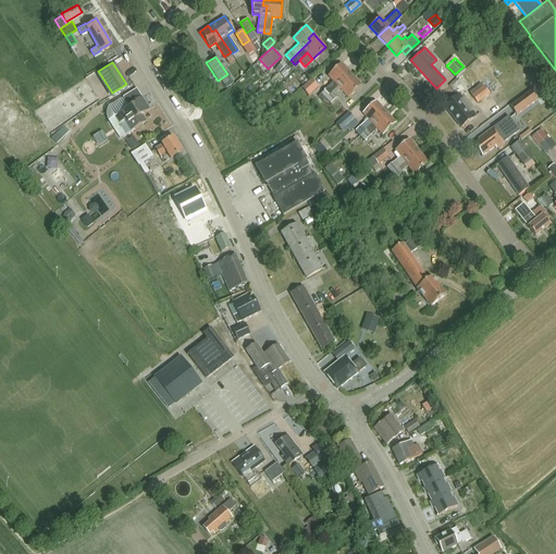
[(348,71),(341,62),(328,74),(332,79),(337,85),(345,78),(343,75),(348,71)]
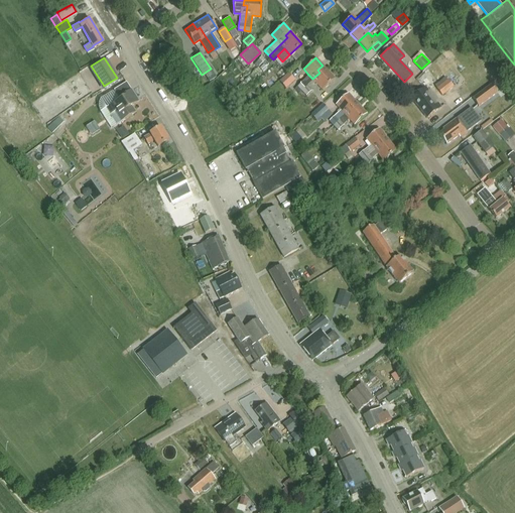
[(87,65),(82,71),(86,74),(89,71),(91,73),(93,70),(87,65)]
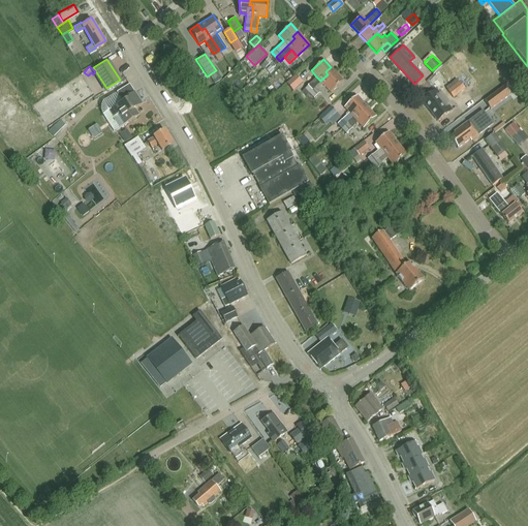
[(331,91),(343,80),(333,69),(331,67),(325,71),(328,74),(320,81),(324,85),(331,91)]
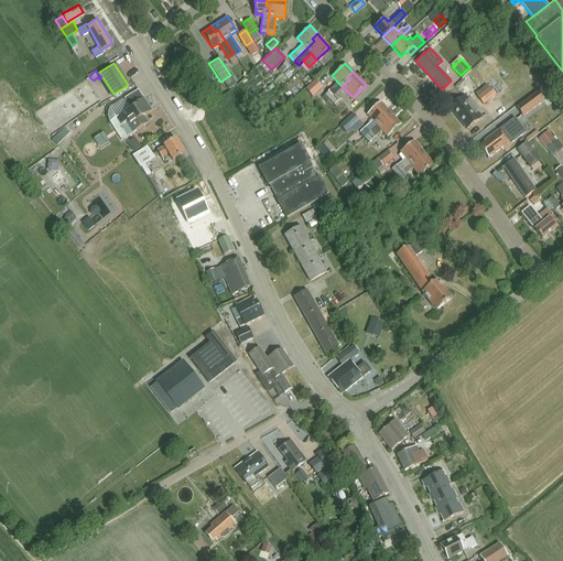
[(314,78),(304,87),(312,95),(322,86),(314,78)]
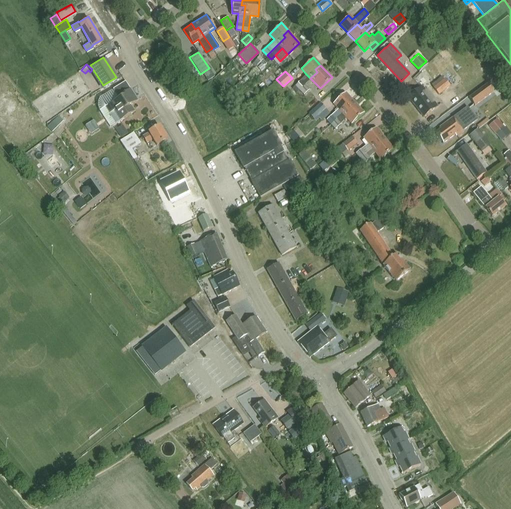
[(503,82),(510,76),(510,74),(509,72),(501,78),(503,82)]
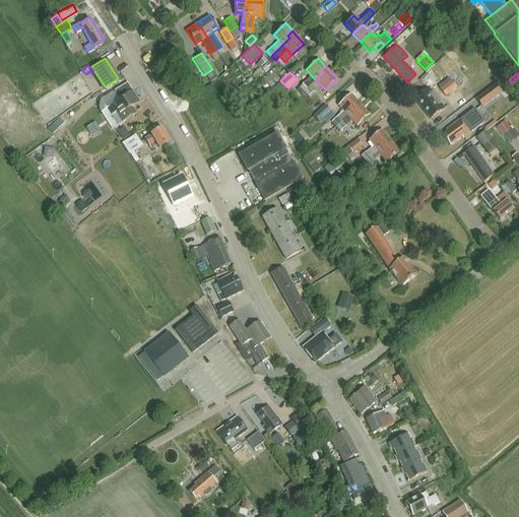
[(310,74),(305,78),(310,84),(315,79),(310,74)]
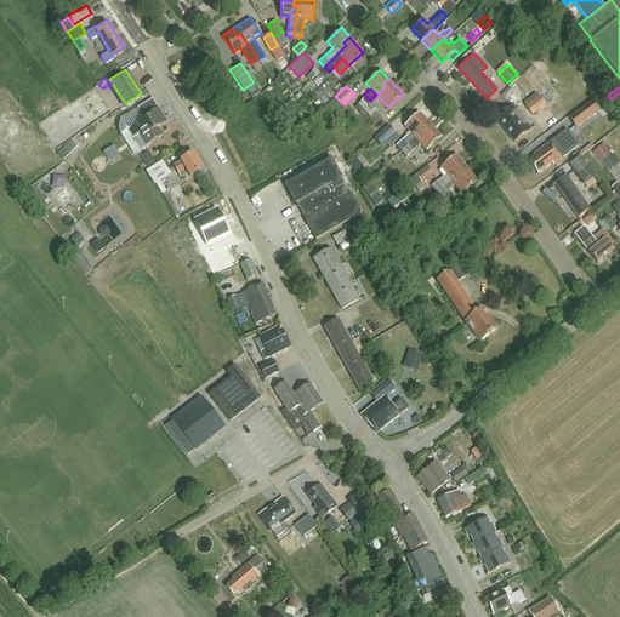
[(363,107),(370,101),(364,93),(358,101),(363,107)]
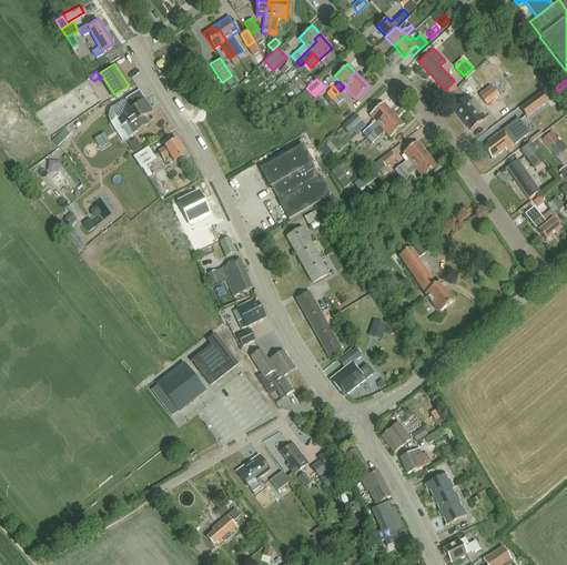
[(493,87),(481,96),(486,103),(498,93),(493,87)]
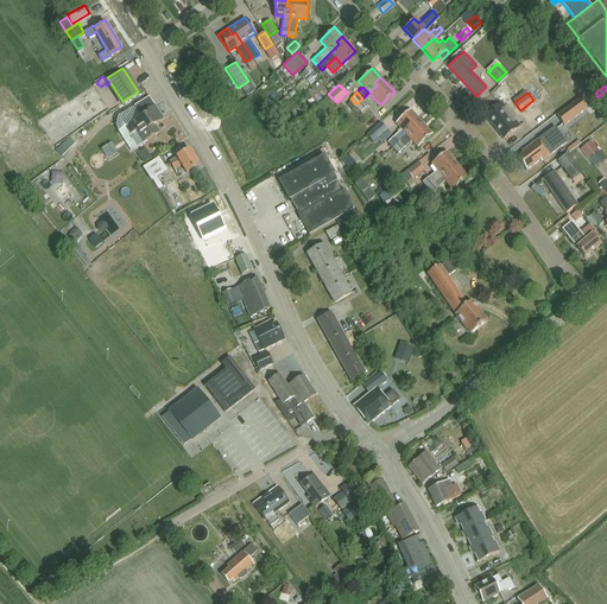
[(149,94),(133,103),(118,114),(117,116),(115,119),(115,121),(115,125),(117,127),(117,129),(130,148),(141,141),(159,129),(155,122),(163,116),(149,94)]
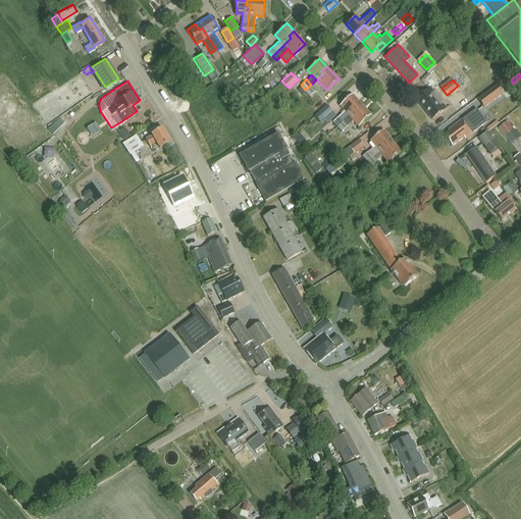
[(483,106),(503,92),(498,84),(477,99),(483,106)]
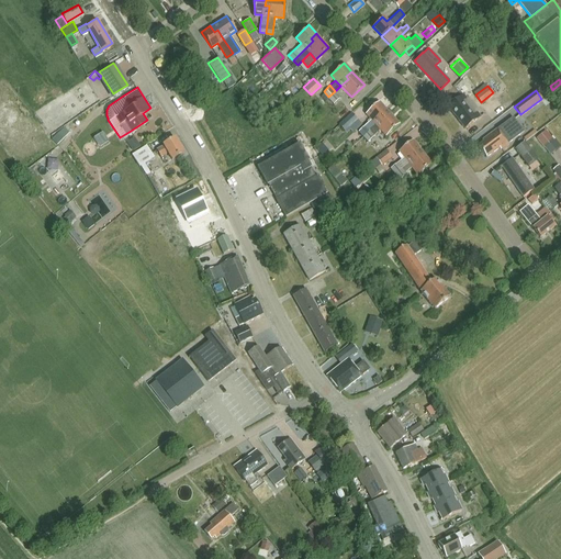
[(325,100),(328,97),(324,91),(320,94),(325,100)]
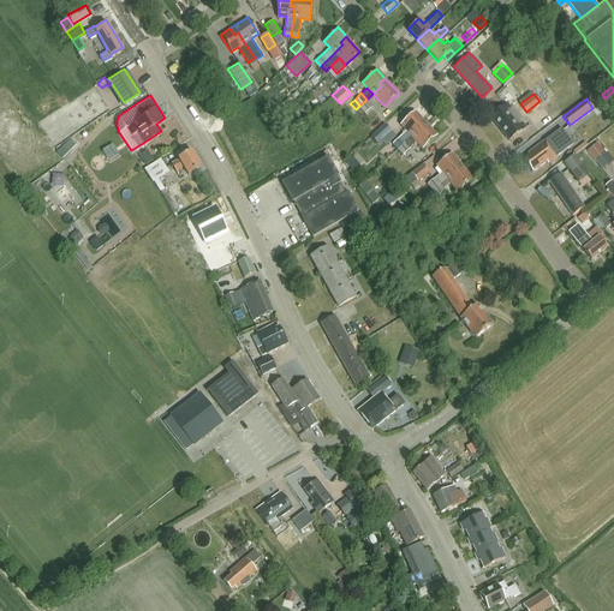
[(364,111),(371,105),(367,100),(359,106),(364,111)]
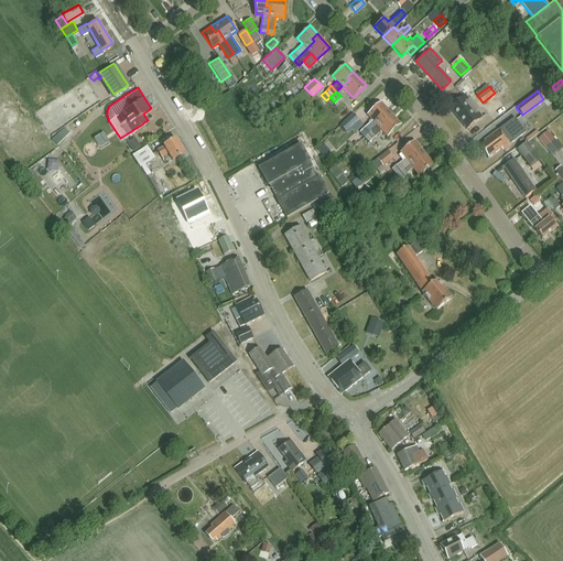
[(466,128),(482,116),(477,111),(474,114),(464,100),(467,97),(464,93),(448,105),(466,128)]
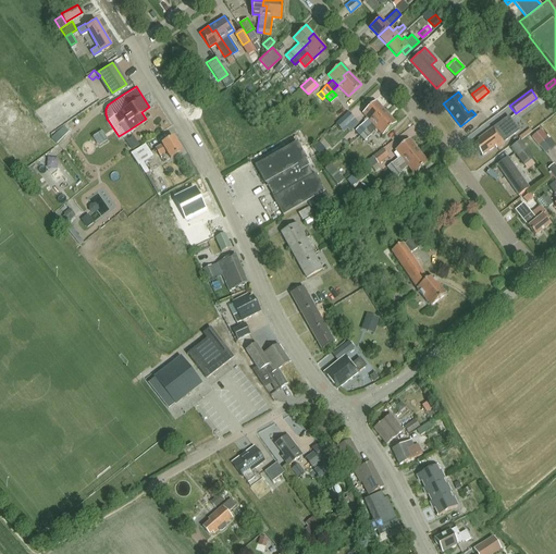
[(385,111),(385,110),(375,99),(361,111),(368,118),(355,128),(360,134),(367,127),(372,123),(380,115),(378,113),(383,108),(385,111)]
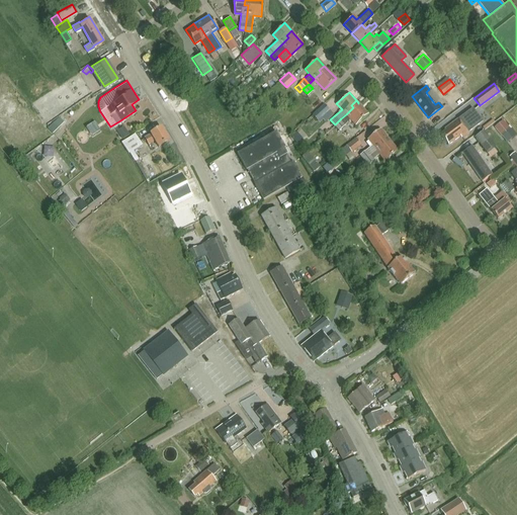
[(367,113),(358,102),(358,103),(356,100),(351,105),(353,107),(346,114),(349,118),(355,124),(367,113)]
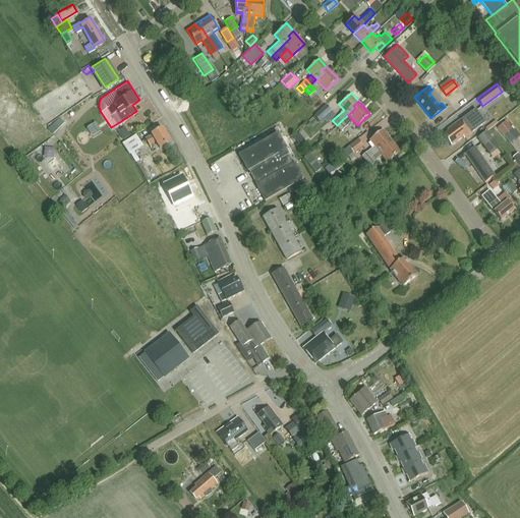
[(326,103),(313,114),(319,119),(331,109),(329,106),(326,103)]
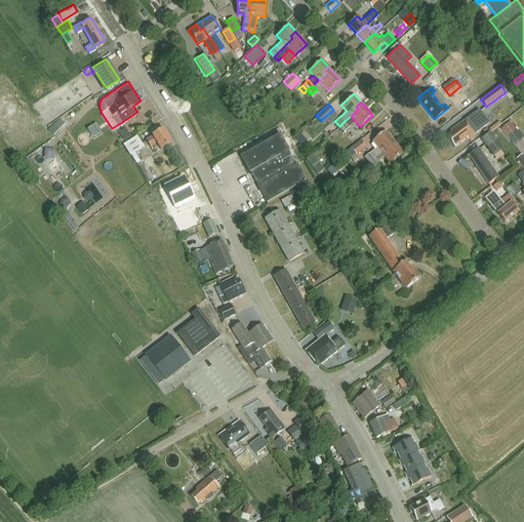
[(467,137),(474,132),(489,121),(479,108),(464,119),(450,129),(451,130),(445,134),(453,145),(466,136),(467,137)]
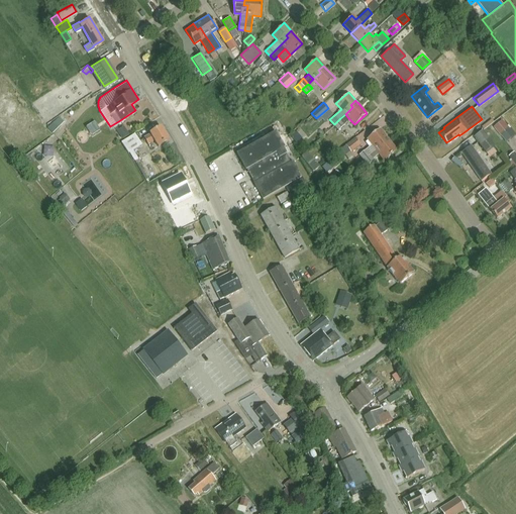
[(62,113),(47,127),(52,131),(66,117),(62,113)]
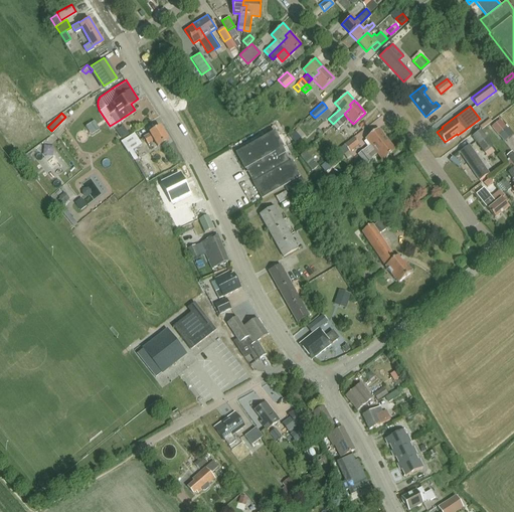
[(344,114),(339,118),(342,122),(347,118),(344,114)]
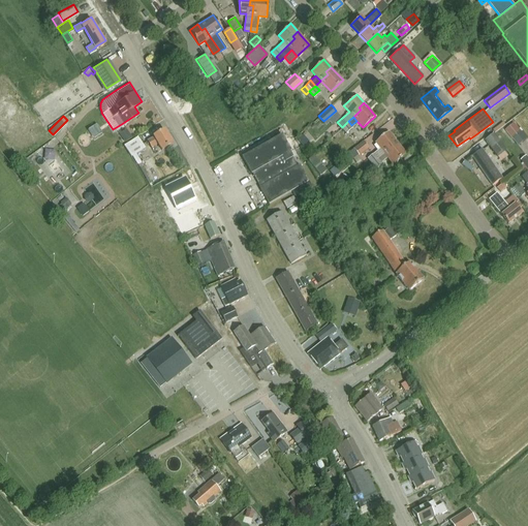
[(348,121),(342,127),(346,132),(349,129),(352,126),(351,125),(348,121)]
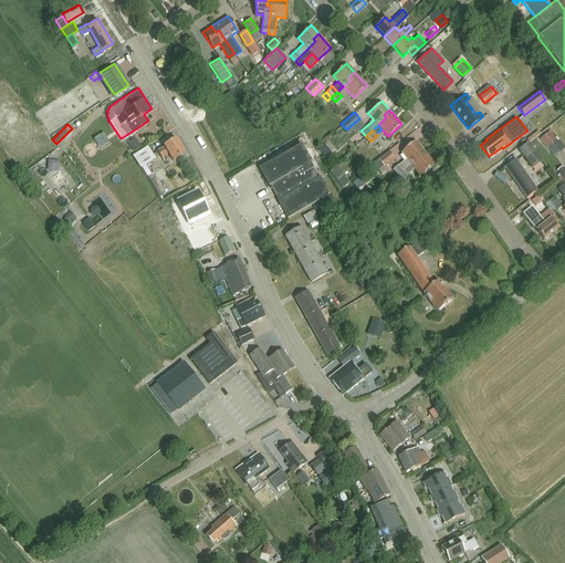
[(548,129),(540,136),(546,145),(556,138),(548,129)]
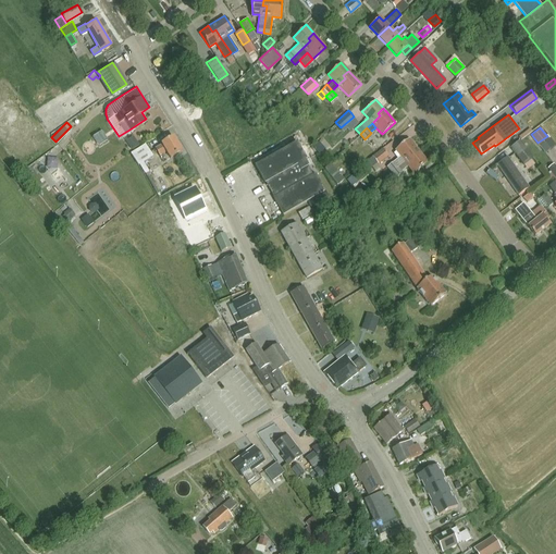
[(131,148),(138,143),(133,134),(125,138),(131,148)]
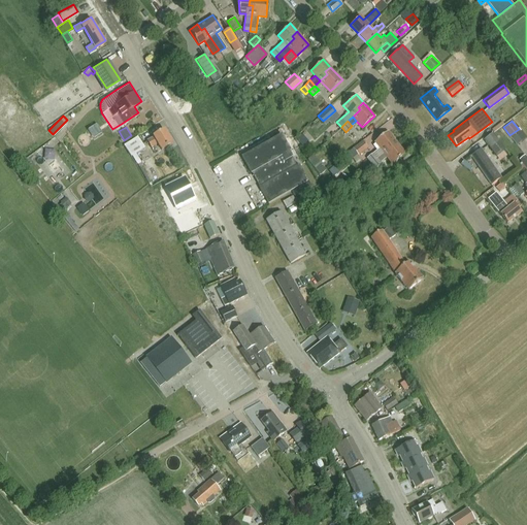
[(146,139),(151,145),(157,141),(161,148),(171,141),(164,127),(153,134),(154,135),(146,139)]
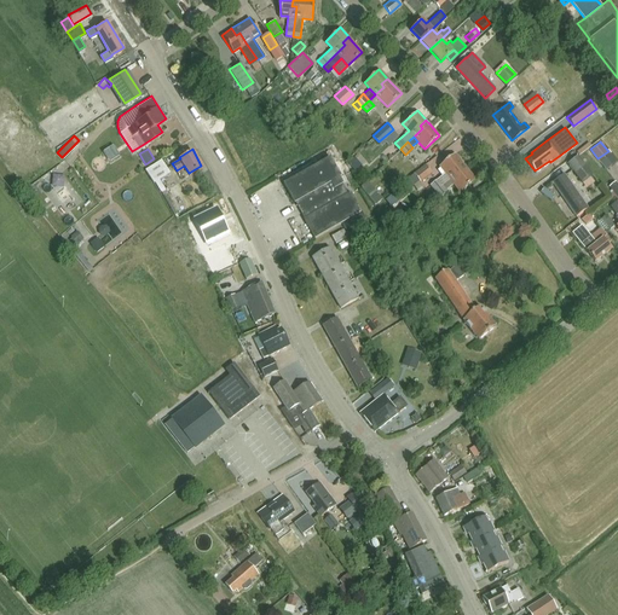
[(465,166),(455,152),(439,164),(444,173),(429,184),(434,190),(439,185),(449,178),(458,170),(456,168),(462,163),(465,166)]
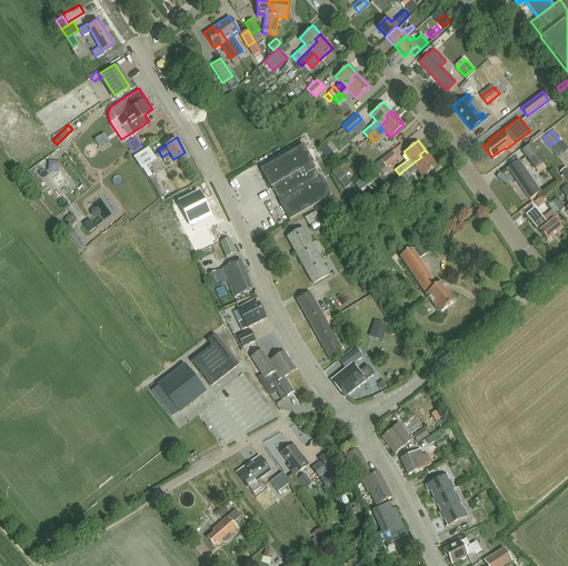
[(542,158),(530,141),(520,149),(534,166),(542,158)]
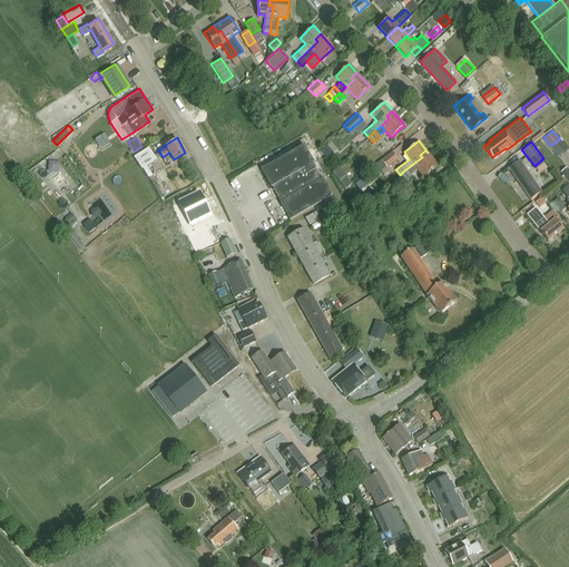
[(313,160),(303,144),(261,167),(271,185),(276,182),(284,197),(278,199),(288,217),(331,194),(321,176),(314,181),(310,173),(315,169),(311,162),(313,160)]
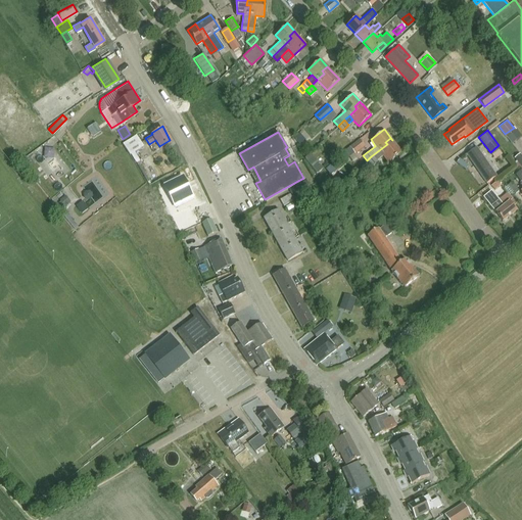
[(299,132),(294,136),(298,141),(303,137),(299,132)]
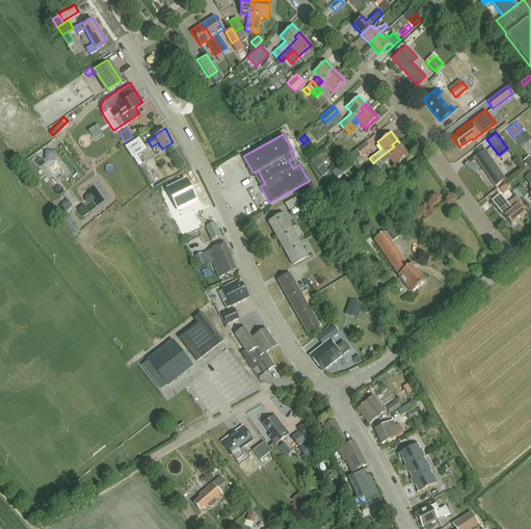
[(138,135),(124,144),(131,155),(144,147),(138,135)]
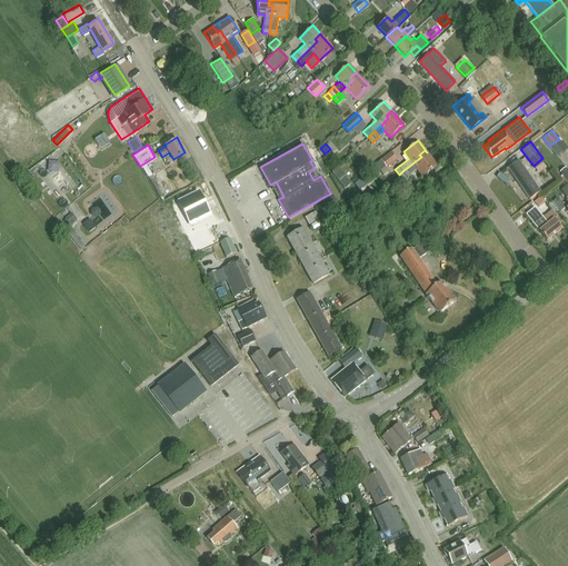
[(437,165),(427,152),(425,150),(419,155),(421,157),(412,164),(422,176),(437,165)]
